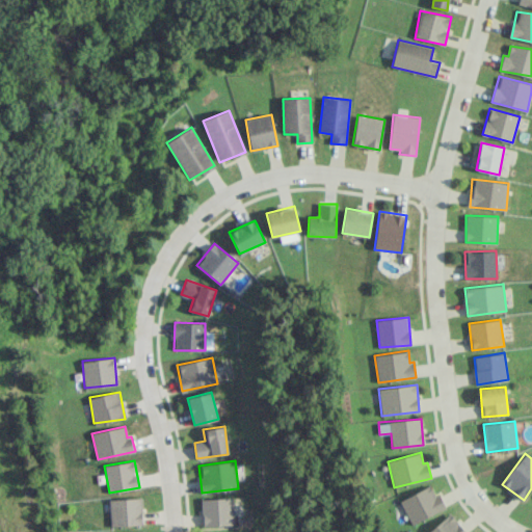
[(432,484),(400,500),(411,525),(444,508),(432,484)]
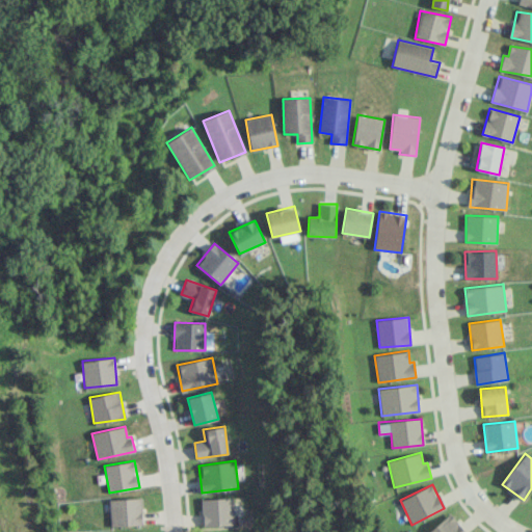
[(201,499),(203,526),(235,525),(233,497),(201,499)]
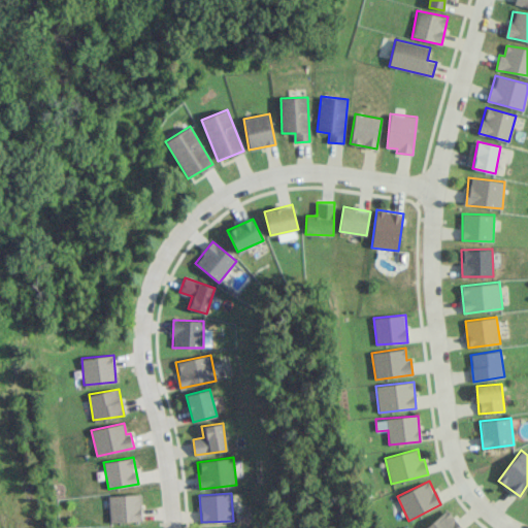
[(109,522),(141,521),(140,494),(108,495),(109,522)]
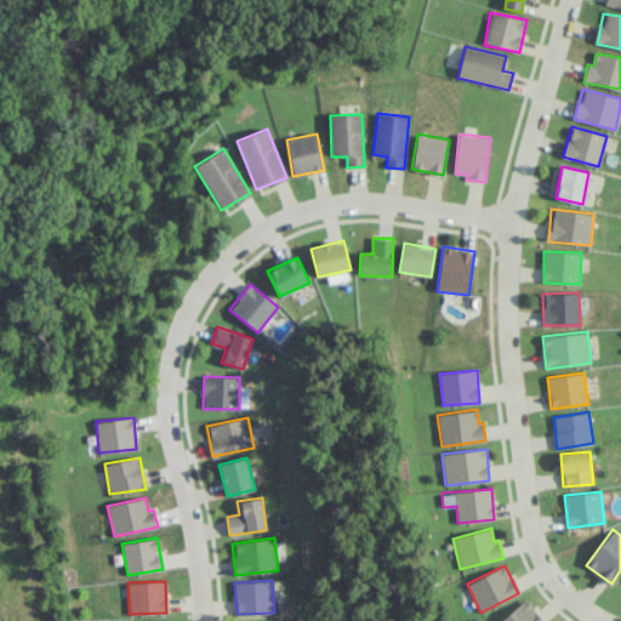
[(543,620),(524,599),(500,620),(543,620)]
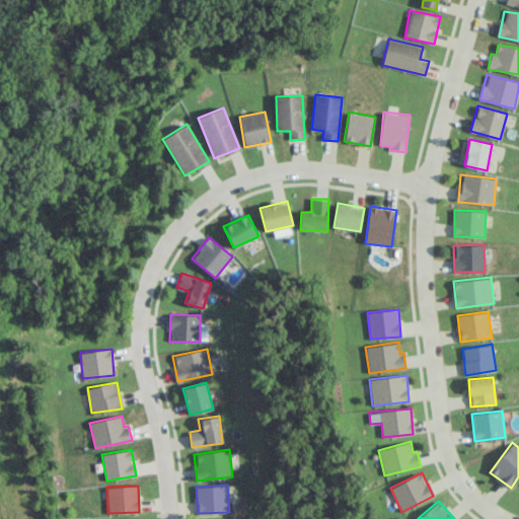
All buildings are outlined.
